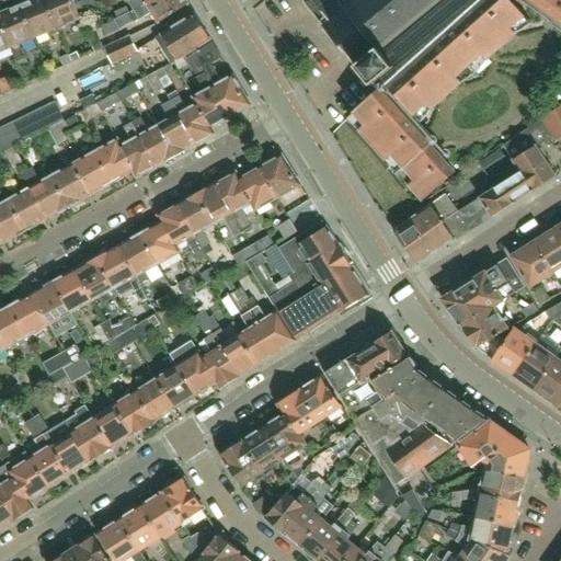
[(47,31),(57,26),(46,0),(32,0),(22,4),(34,35),(47,31)]
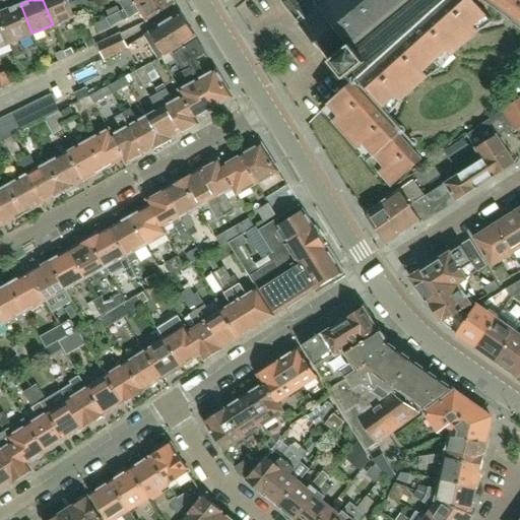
[(68,0),(43,0),(53,24),(54,23),(75,15),(71,5),(68,0)]
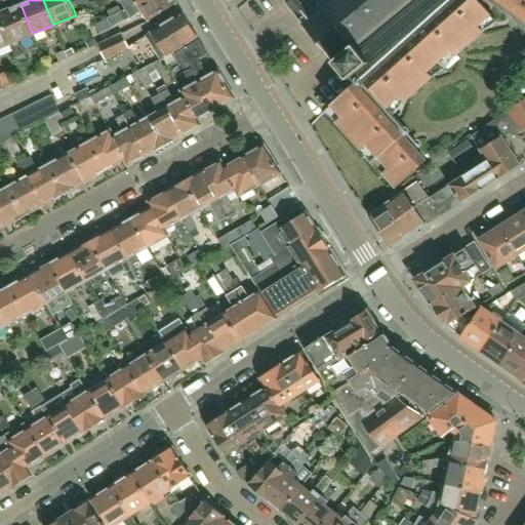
[(149,21),(176,3),(173,0),(139,0),(124,9),(122,10),(110,16),(107,18),(107,19),(112,28),(125,22),(126,23),(131,19),(144,12),(149,21)]
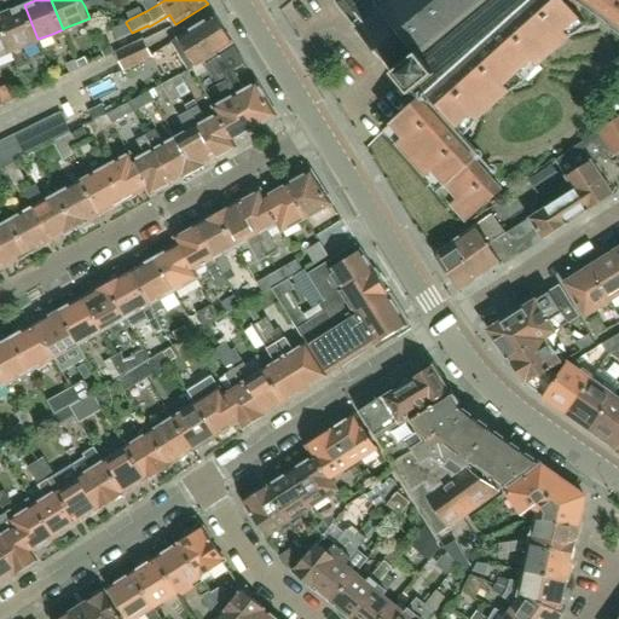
[(146,11),(165,0),(143,0),(142,1),(146,11)]
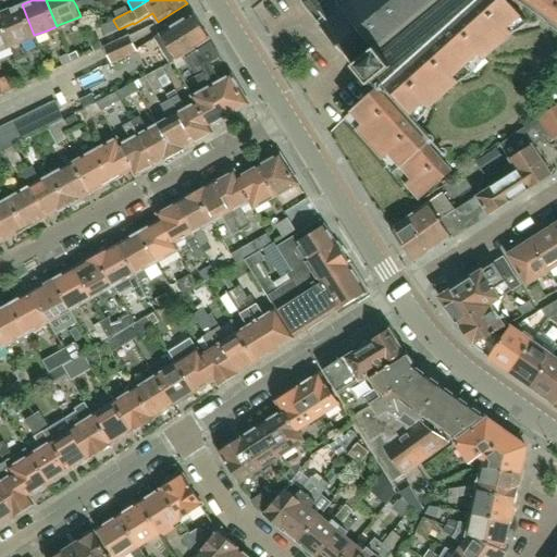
[(301,0),(302,0),(302,1),(302,2),(302,3),(302,4),(304,4),(304,5),(336,45),(369,85),(371,83),(373,86),(375,89),(383,95),(390,89),(489,0),(301,0)]
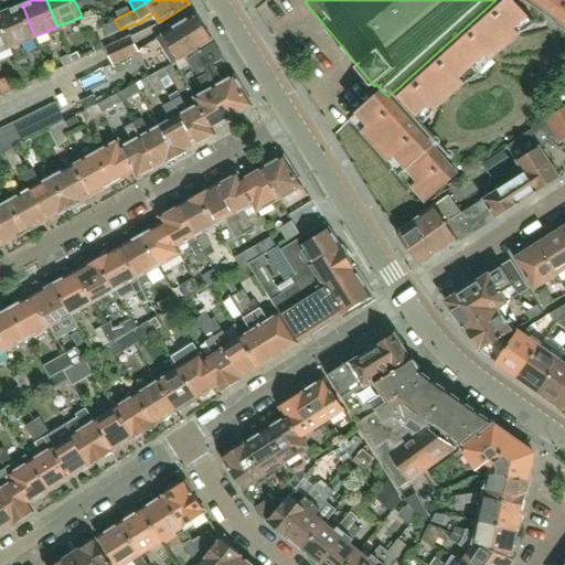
[(491,60),(521,33),(515,28),(530,16),(515,0),(496,0),(395,91),(417,116),(430,104),(436,109),(466,83),(460,77),(486,54),(491,60)]
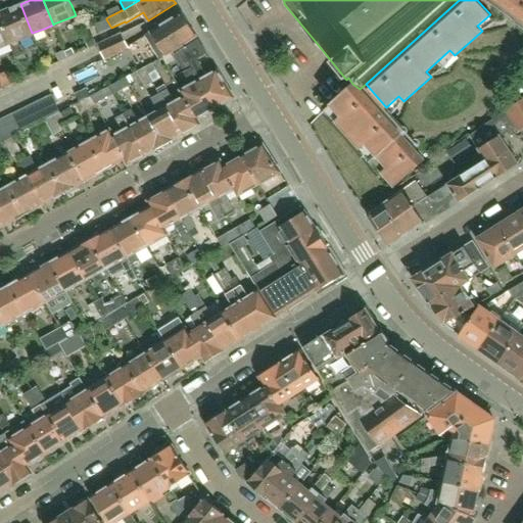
[(522,0),(494,0),(505,7),(522,19),(522,0)]
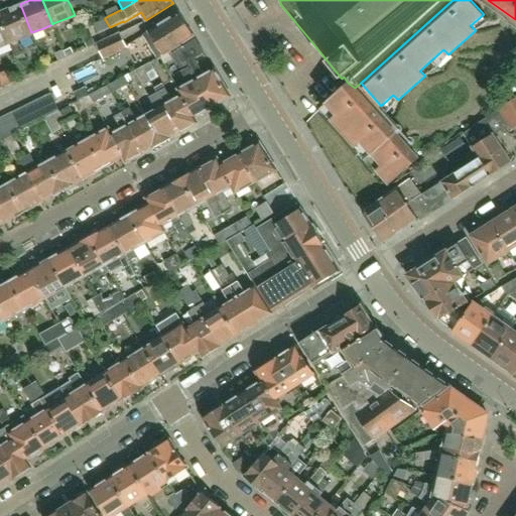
[(31,32),(20,4),(0,12),(0,16),(11,41),(14,48),(19,60),(26,57),(21,45),(18,38),(31,32)]
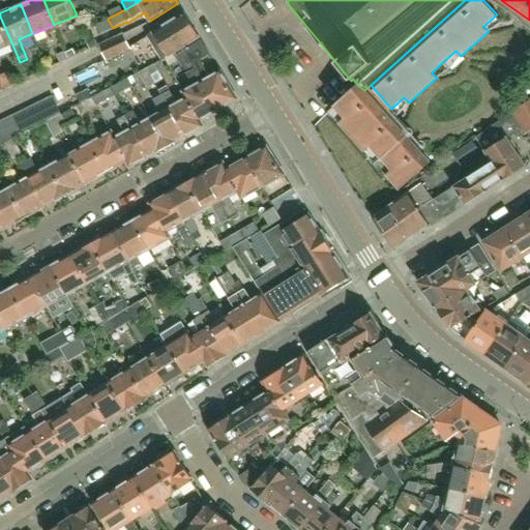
[(111,17),(123,10),(120,5),(109,11),(111,17)]
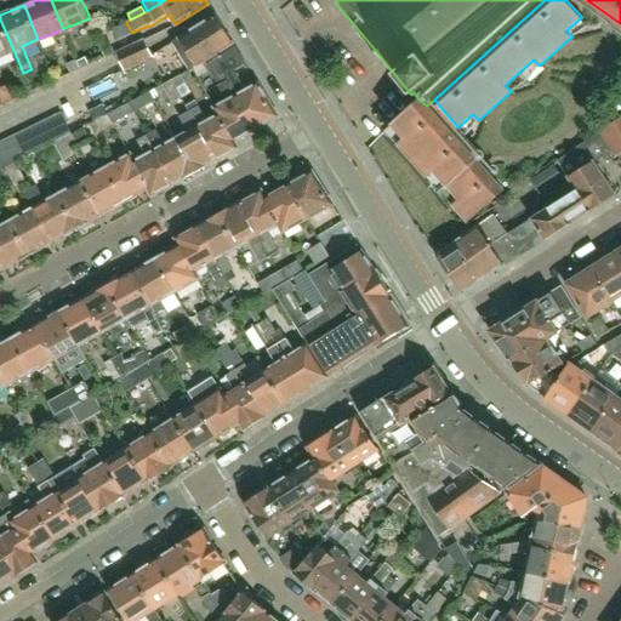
[(234,44),(216,15),(172,41),(191,70),(197,67),(234,44)]
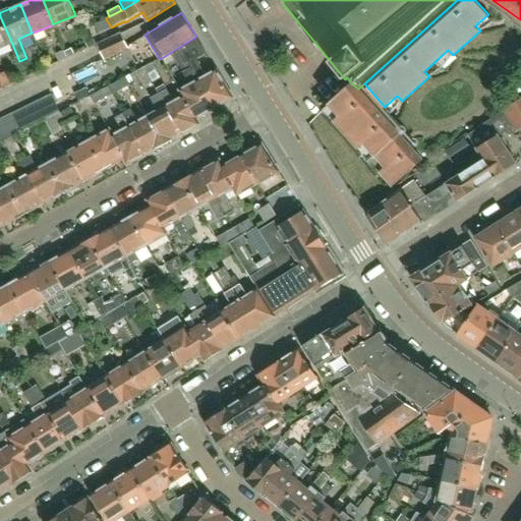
[(0,46),(11,42),(0,16),(0,46)]
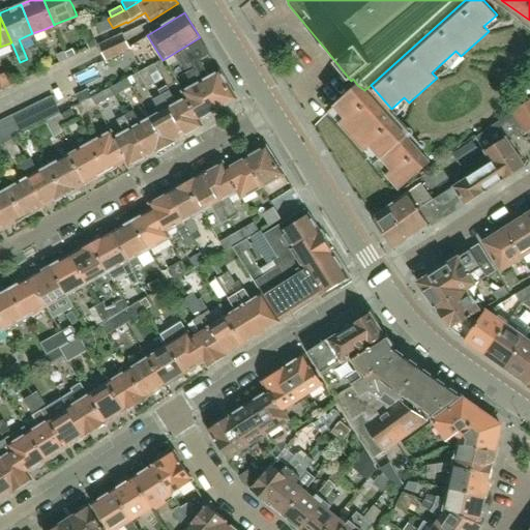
[(108,20),(101,23),(106,31),(113,28),(108,20)]
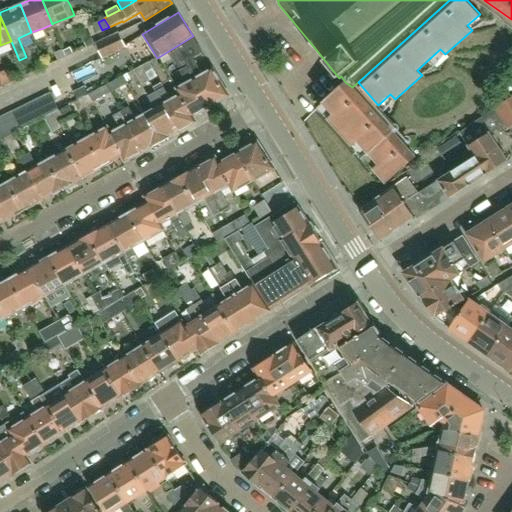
[(126,48),(119,32),(95,43),(103,59),(126,48)]
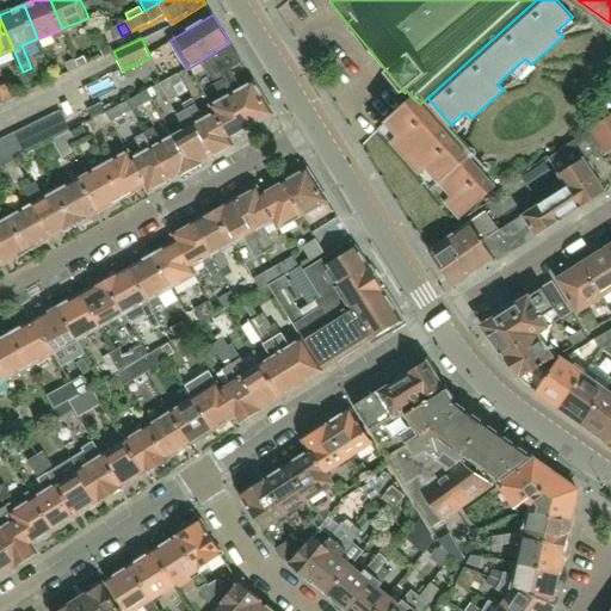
[(106,43),(98,47),(103,57),(111,53),(106,43)]
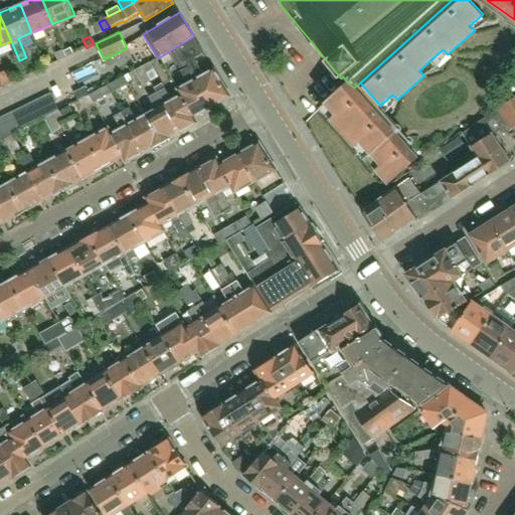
[(230,97),(213,68),(203,75),(193,58),(203,53),(195,39),(177,50),(212,107),(230,97)]
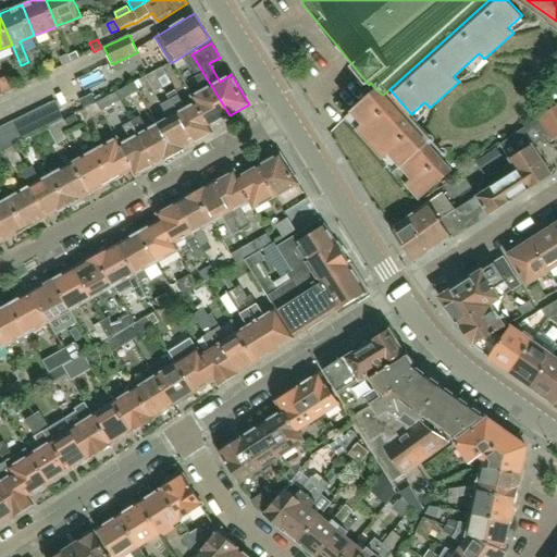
[(76,52),(67,57),(71,62),(73,61),(78,59),(76,52)]
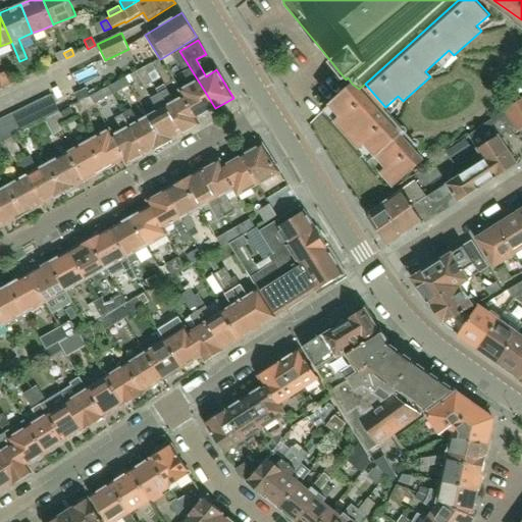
[(215,108),(179,51),(172,55),(189,85),(181,90),(186,97),(196,118),(215,108)]
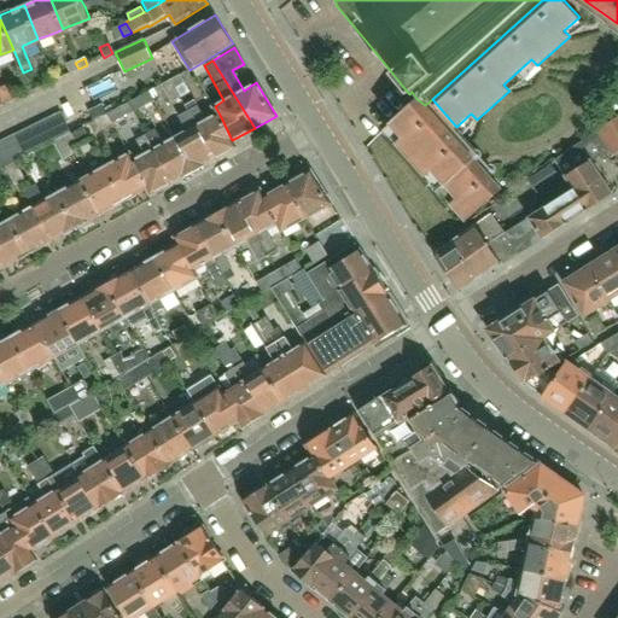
[(180,75),(172,79),(182,98),(191,93),(180,75)]
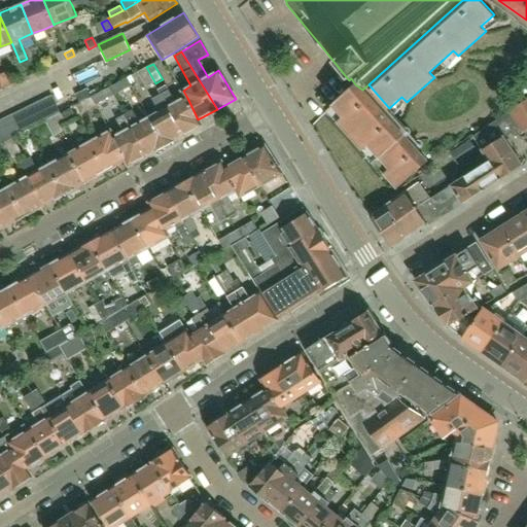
[(154,83),(155,83),(146,67),(138,72),(146,88),(154,83)]
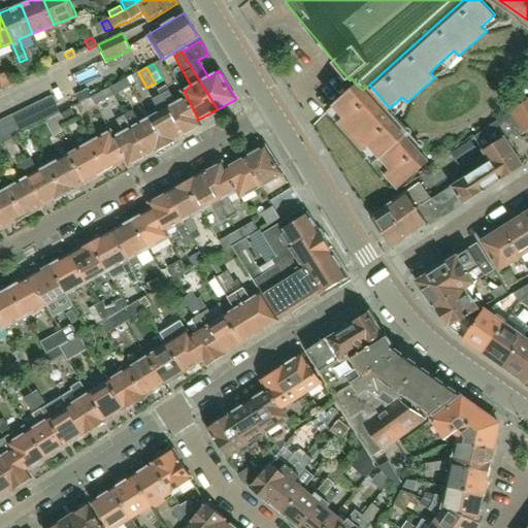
[(6,74),(0,76),(0,77),(4,88),(10,85),(6,74)]
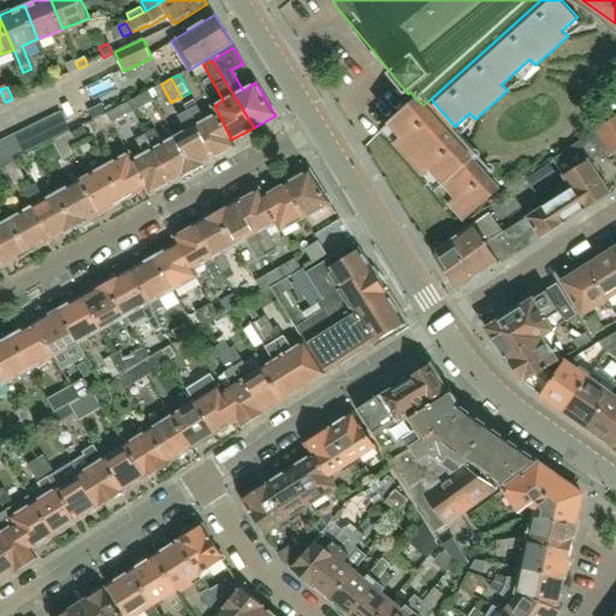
[(150,92),(129,102),(134,112),(155,101),(150,92)]
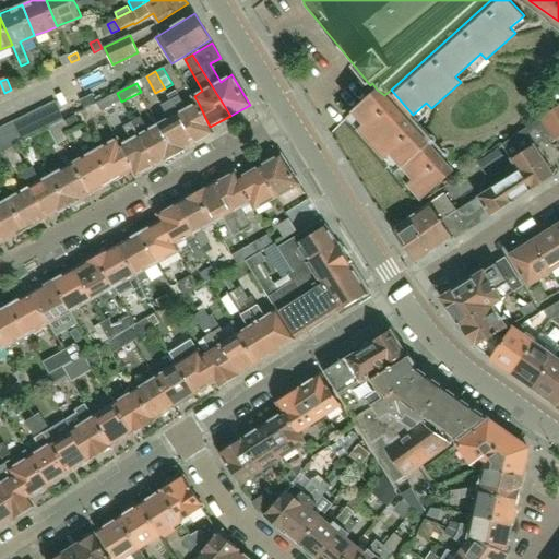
[(210,127),(199,104),(188,109),(179,95),(176,90),(167,95),(169,100),(194,144),(214,133),(210,127)]
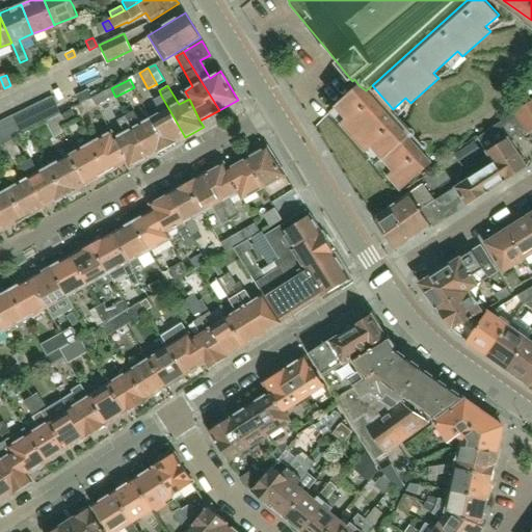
[(431,163),(366,90),(360,85),(356,87),(336,106),(347,118),(342,124),(367,152),(372,147),(394,170),(389,176),(401,190),(431,163)]
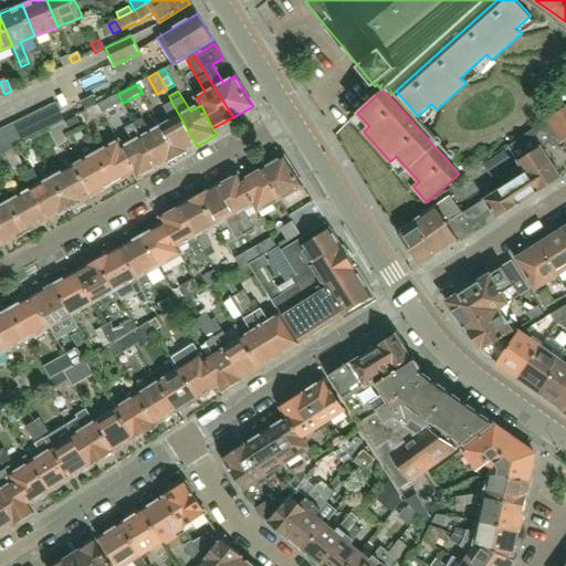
[(103,113),(123,103),(118,94),(98,104),(103,113)]
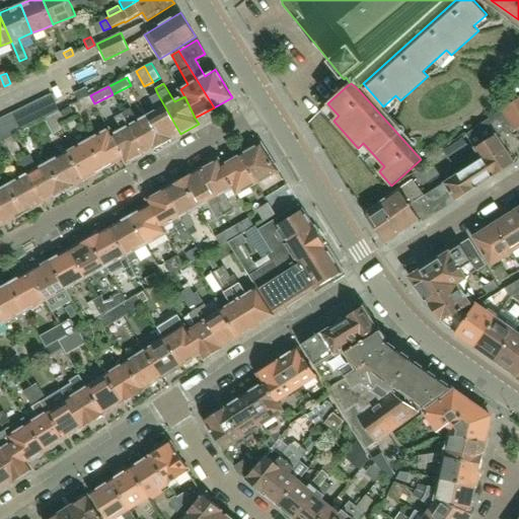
[(86,87),(75,92),(79,100),(81,99),(90,95),(86,87)]
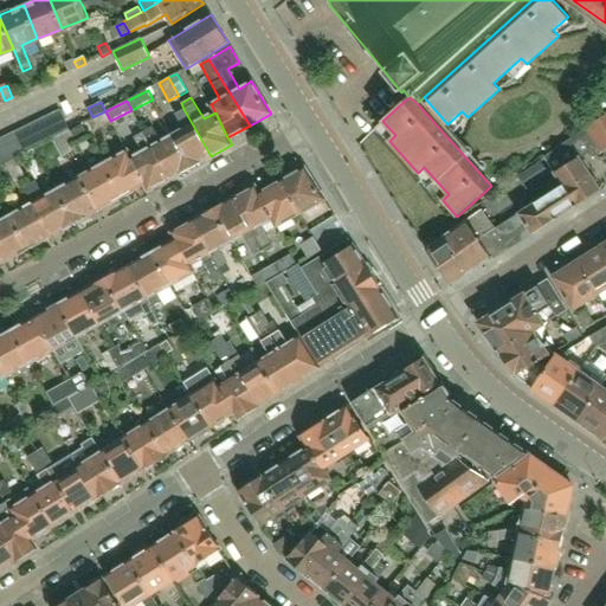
[(211,156),(184,109),(175,114),(184,129),(172,136),(189,168),(211,156)]
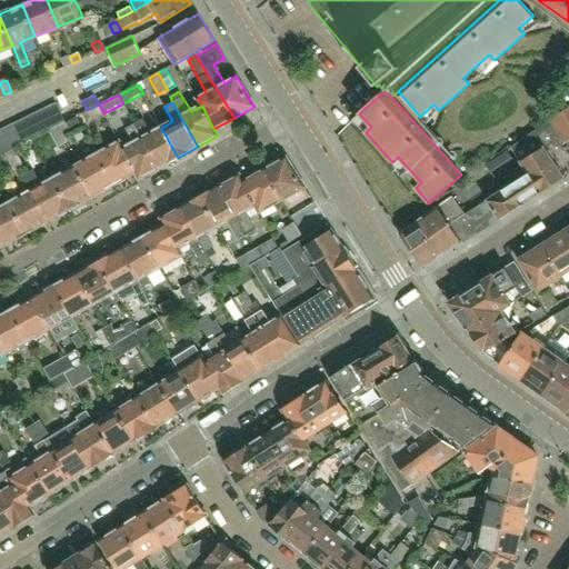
[(105,115),(103,113),(99,105),(89,109),(95,119),(105,115)]
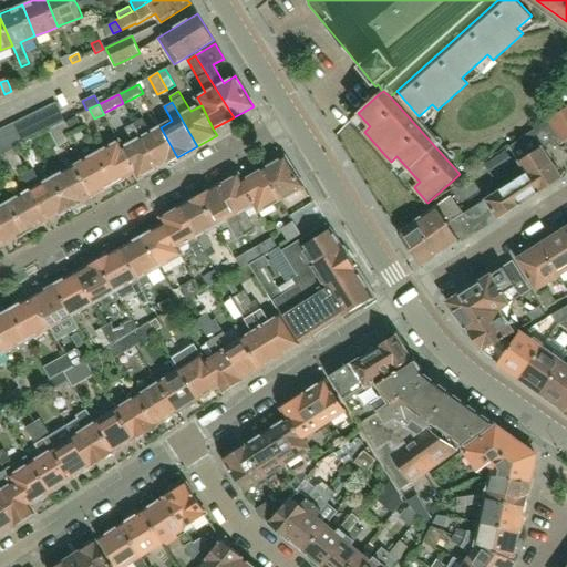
[(562,178),(550,161),(550,157),(547,151),(543,150),(542,148),(550,144),(553,148),(563,142),(566,138),(566,106),(509,146),(526,173),(525,174),(537,193),(562,178)]
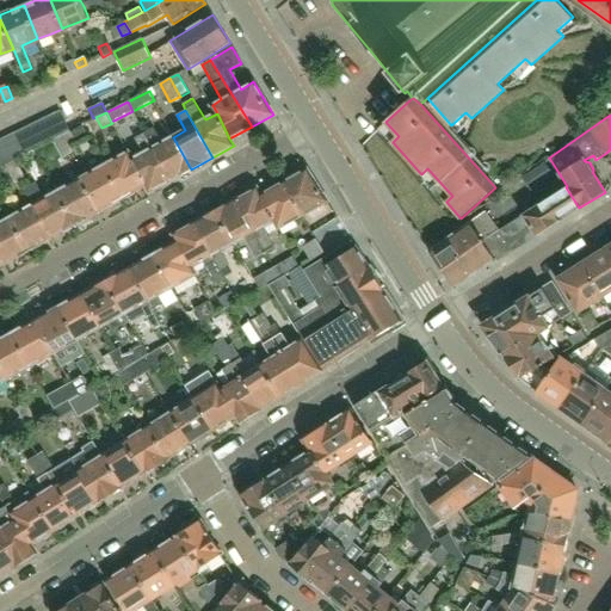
[(191,170),(173,137),(162,143),(154,127),(143,133),(171,181),(191,170)]
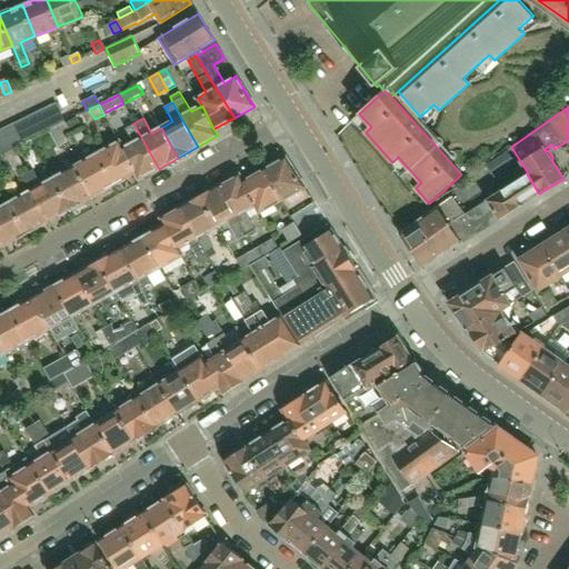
[(50,130),(55,139),(62,135),(70,130),(66,122),(66,121),(50,130)]
